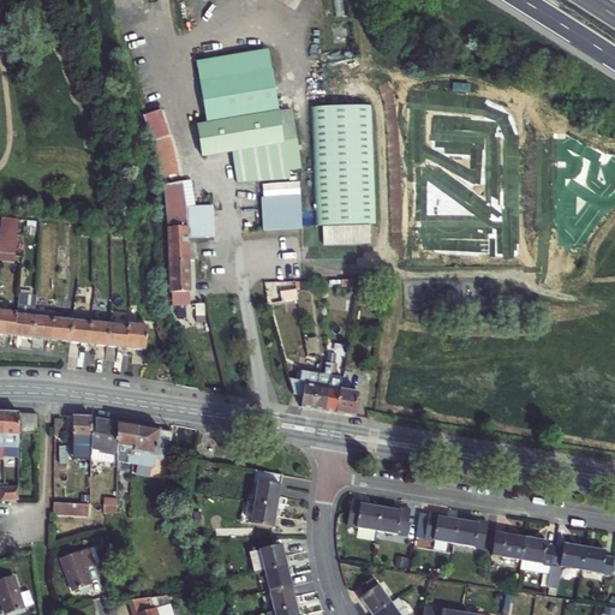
[(268,51),(198,61),(208,124),(197,126),(203,156),(232,154),(237,173),(299,169),(293,141),(298,139),(292,114),(280,114),(268,51)]
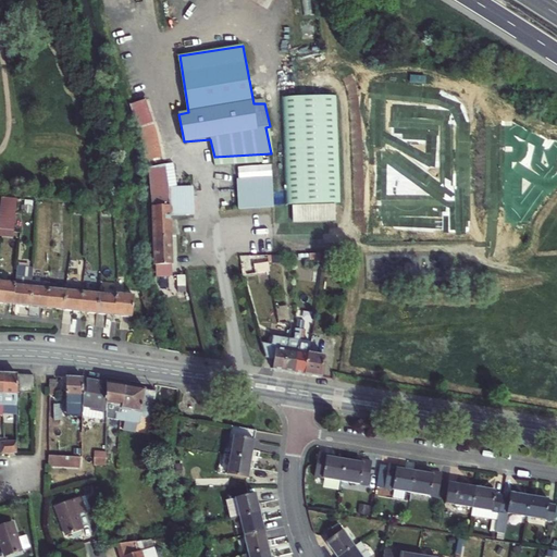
[(341,203),(336,96),(281,98),(285,205),(292,205),(293,222),(335,220),(334,203),(341,203)]
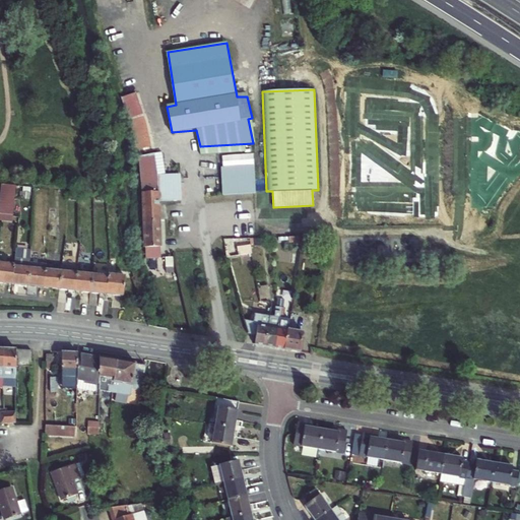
[(136,150),(149,147),(144,126),(135,94),(122,99),(131,130),(136,150)]
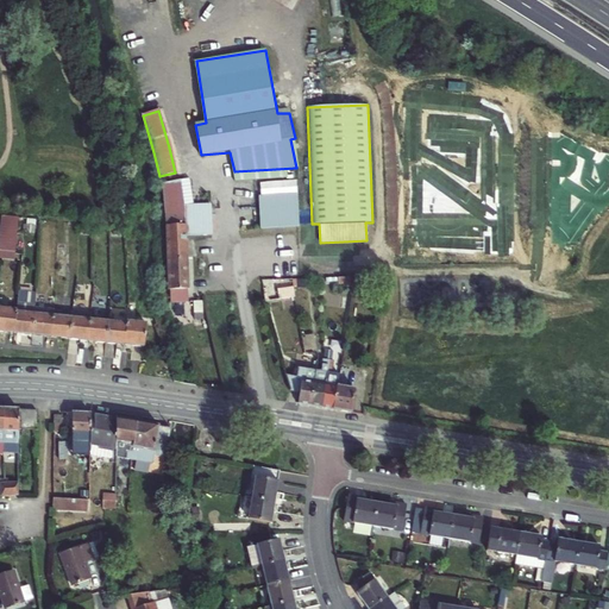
[(184,207),(180,180),(163,183),(168,225),(170,290),(170,303),(188,303),(187,289),(186,237),(212,236),(211,206),(184,207)]
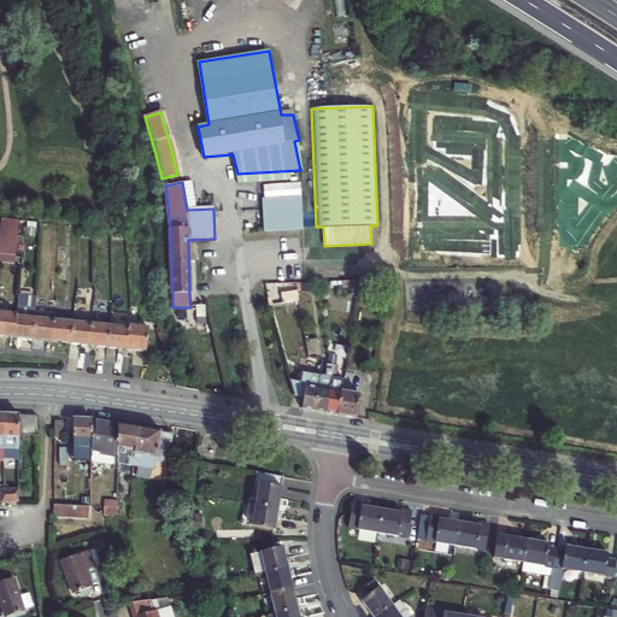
[(300,199),(263,201),(264,233),(301,230),(300,199)]
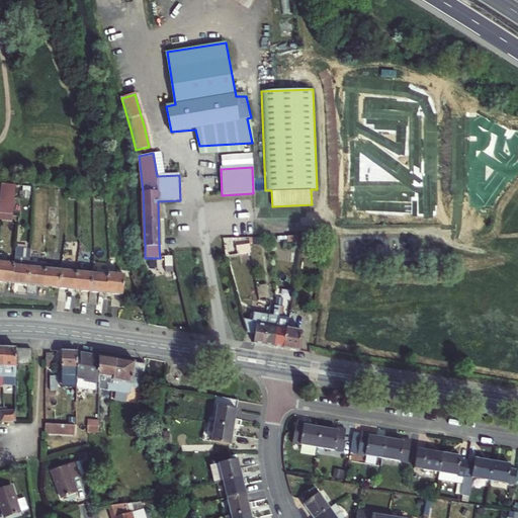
[(2,184),(0,198),(0,220),(11,222),(15,185),(2,184)]
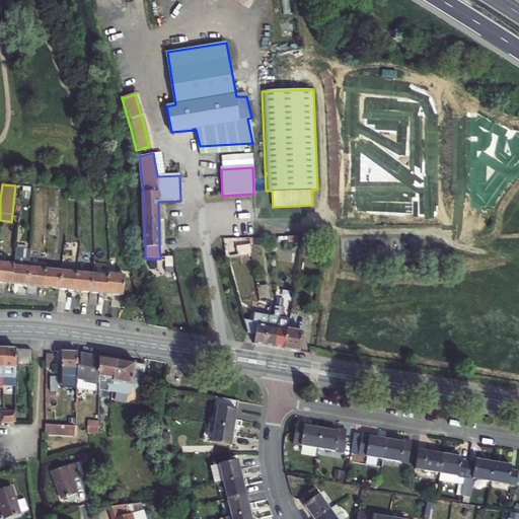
[(30,260),(15,258),(14,265),(12,284),(27,286),(29,262),(30,260)]
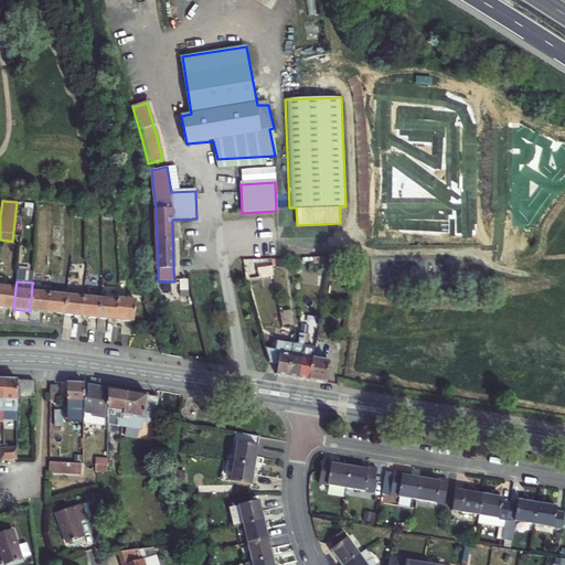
[(50,288),(50,287),(32,285),(30,311),(46,313),(50,288)]
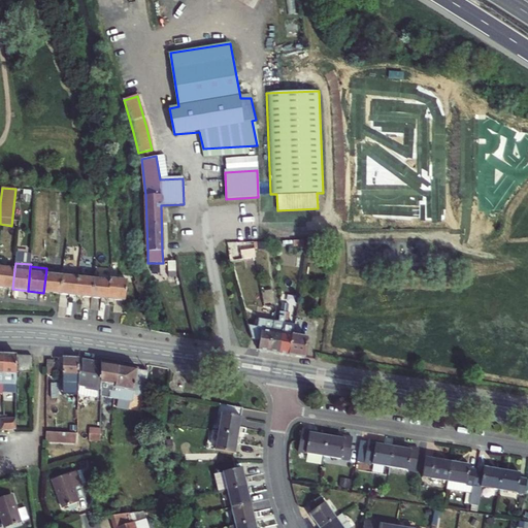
[(0,267),(0,288),(12,289),(14,269),(0,267)]
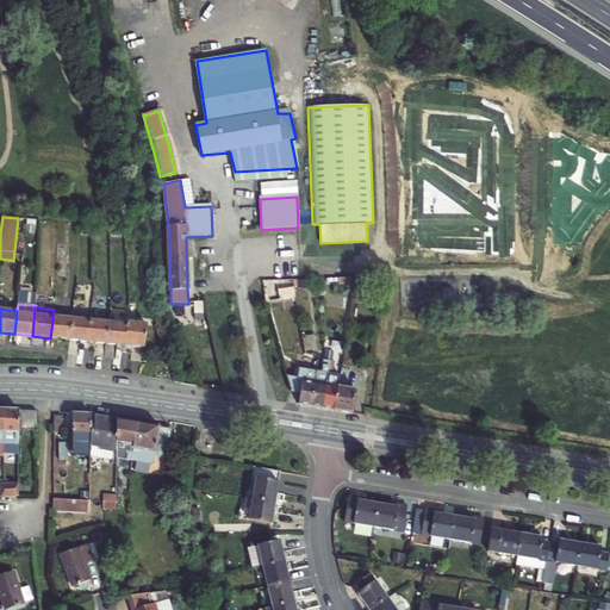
[(73,312),(54,310),(54,311),(50,338),(69,340),(73,312)]
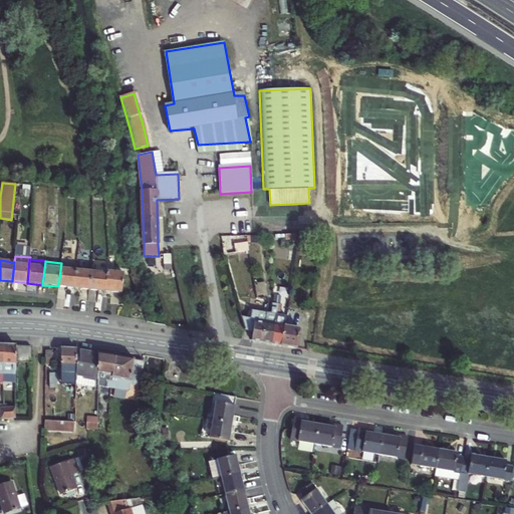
[(76,264),(61,263),(58,286),(74,288),(76,271),(76,264)]
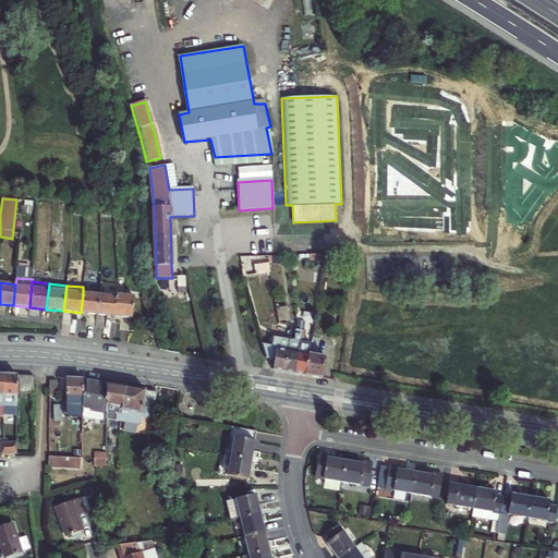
[(97,315),(99,295),(83,294),(81,313),(97,315)]
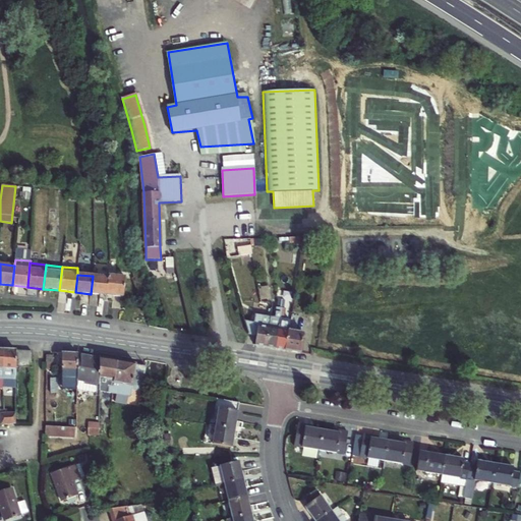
[(106,295),(108,278),(93,276),(91,294),(106,295)]
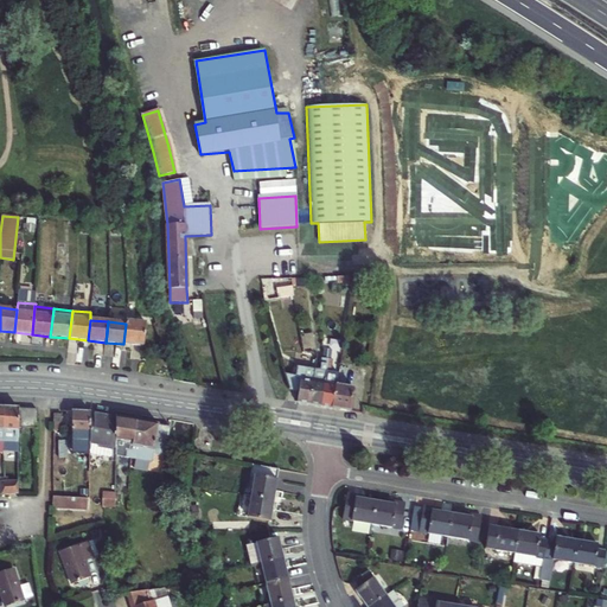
[(126,324),(123,344),(144,346),(146,324),(134,323),(127,321),(126,324)]
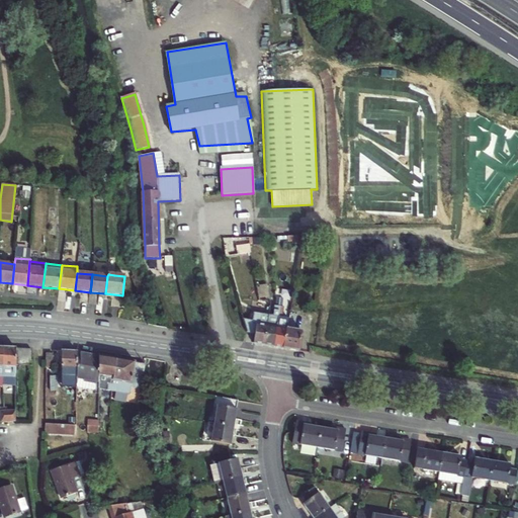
[(269,316),(264,346),(274,348),(280,307),(275,306),(274,306),(273,317),(269,316)]
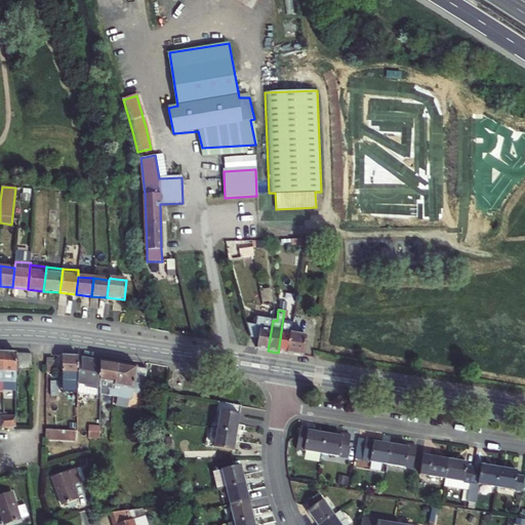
[(286,322),(288,311),(284,311),(278,353),(288,354),(291,333),(292,325),(286,325),(286,322)]
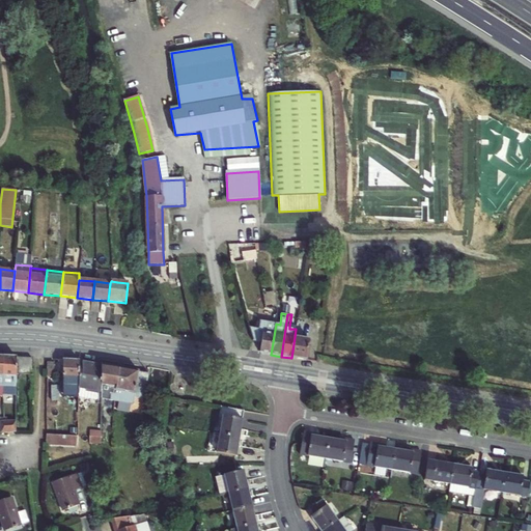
[(261,342),(259,353),(271,355),(276,324),(259,320),(258,329),(249,328),(253,340),(261,342)]
